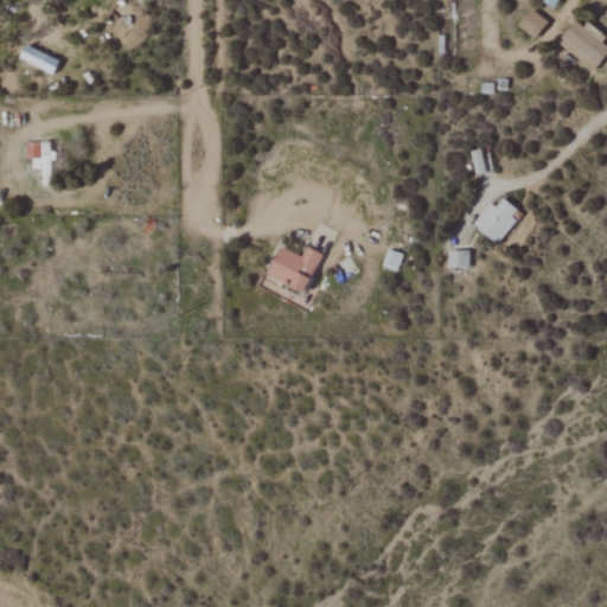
[(543,0),(542,4),(554,10),(557,0),(543,0)]
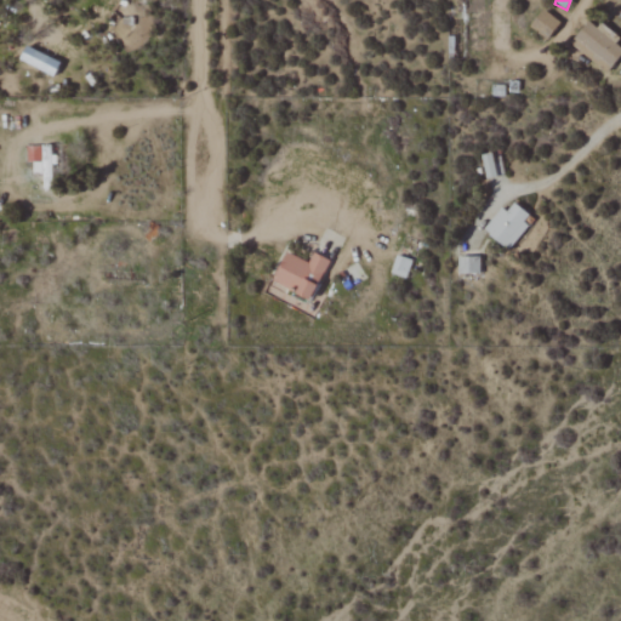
[(529,28),(546,40),(558,22),(541,10),(529,28)]
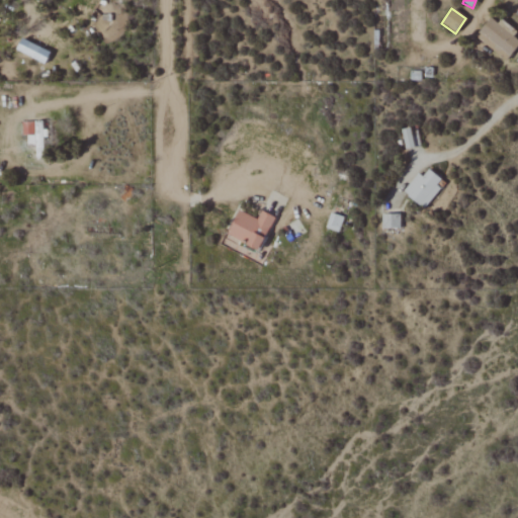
[(505,62),(517,45),(517,36),(491,16),(473,37),(505,62)]
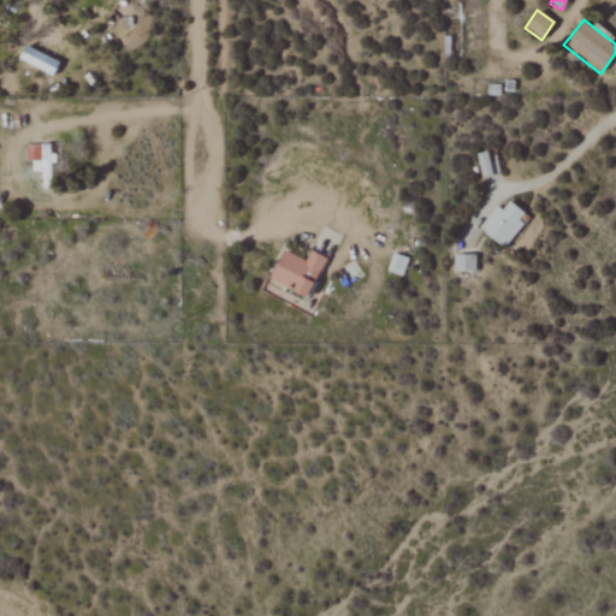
[(58,61),(23,47),(18,61),(53,76),(58,61)]
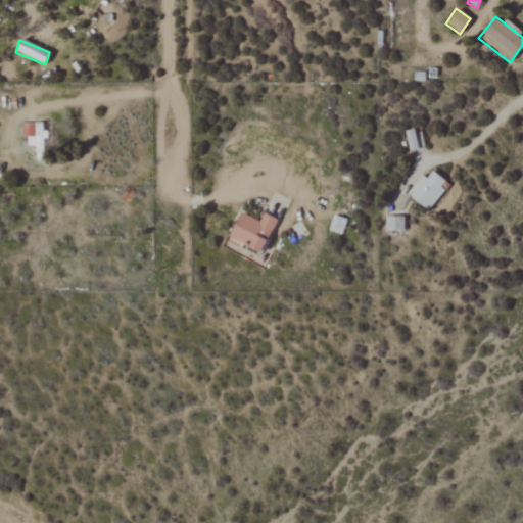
[(27,147),(35,147),(35,159),(46,159),(44,123),(21,124),(22,138),(27,138),(27,147)]
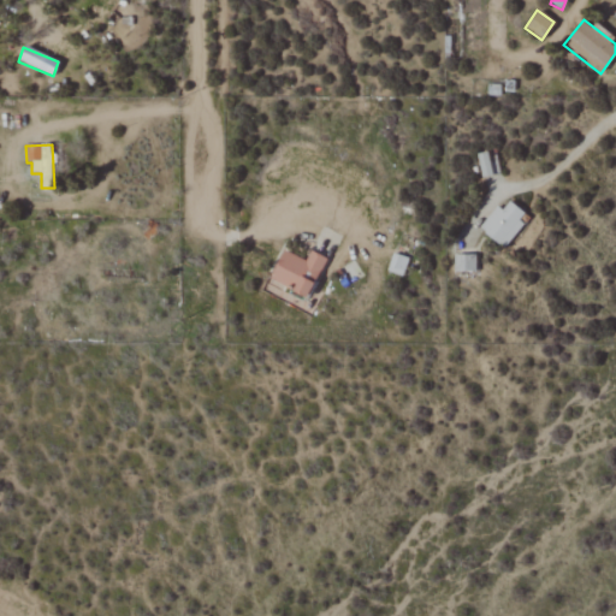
[(493,153),(477,158),(481,178),(499,173),(493,153)]
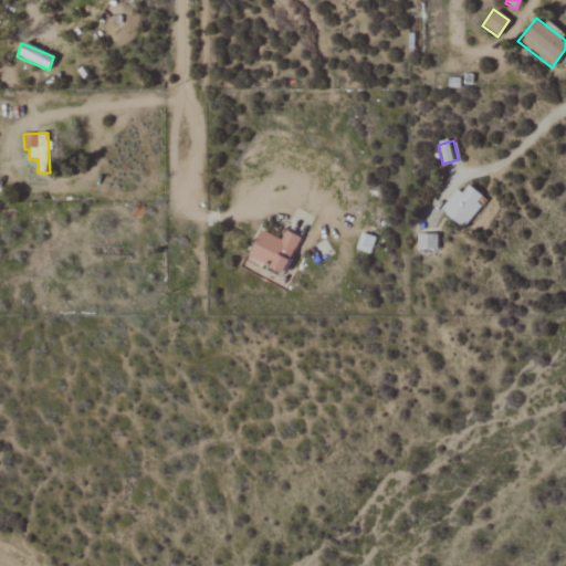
[(484,199),(464,182),(441,211),(461,228),(484,199)]
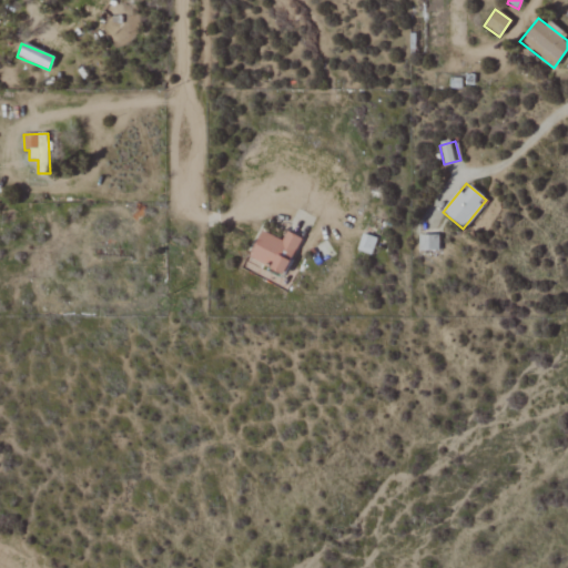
[(259,233),(249,261),(284,274),(297,237),(285,233),(281,242),(259,233)]
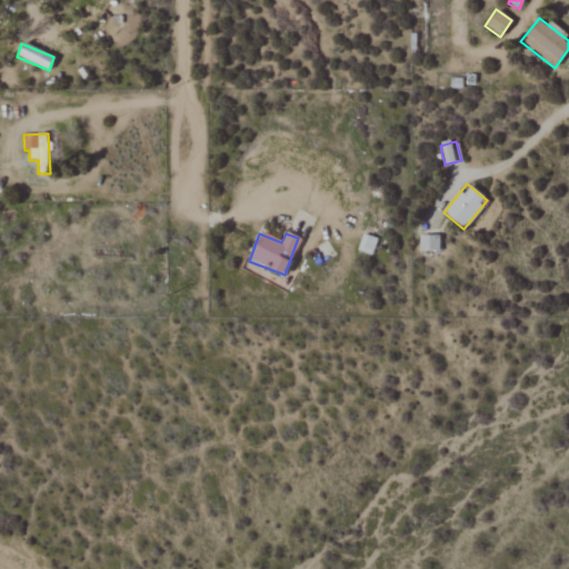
[(439,236),(419,236),(419,251),(439,251),(439,236)]
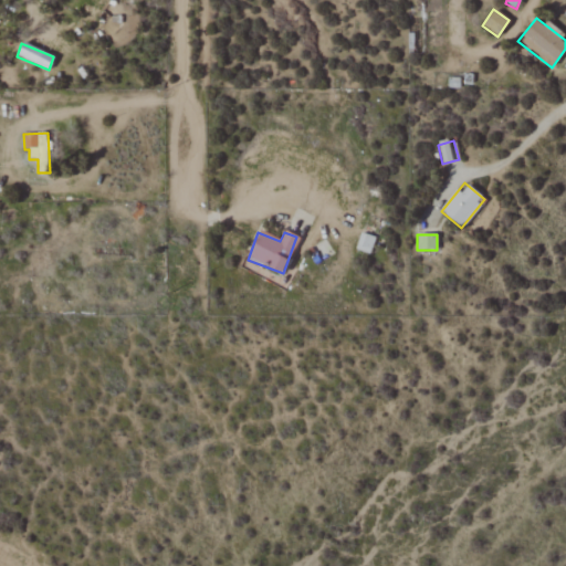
All buildings are outlined.
